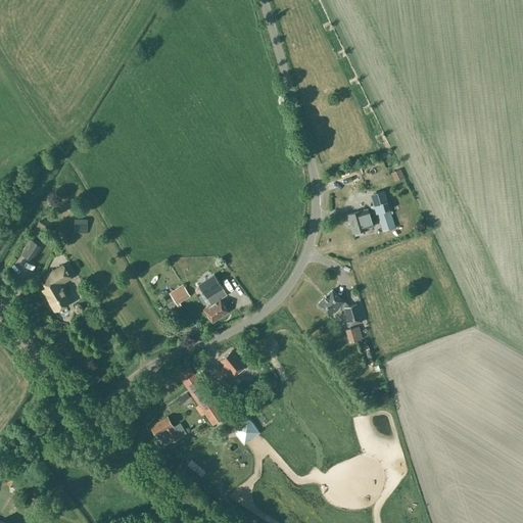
[(373,215),(378,212),(379,216),(377,217),(381,230),(394,227),(389,212),(388,209),(386,200),(370,205),(373,215)]
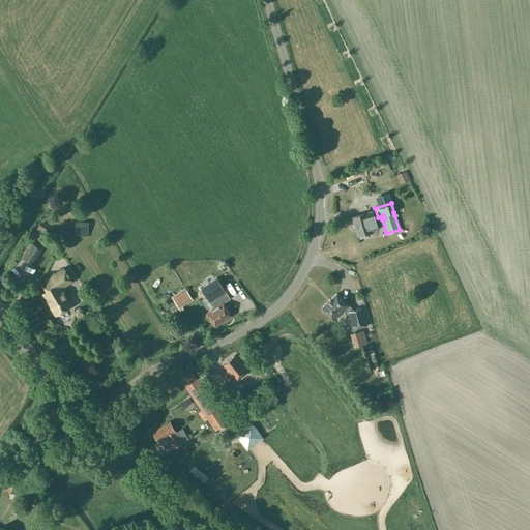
[(377,230),(377,229),(371,210),(366,212),(366,211),(351,216),(357,236),(372,232),(377,230)]
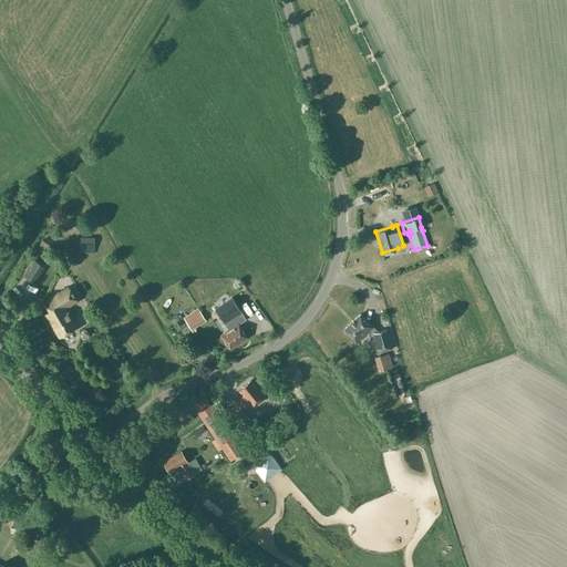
[(51,246),(42,239),(34,250),(44,257),(51,246)]
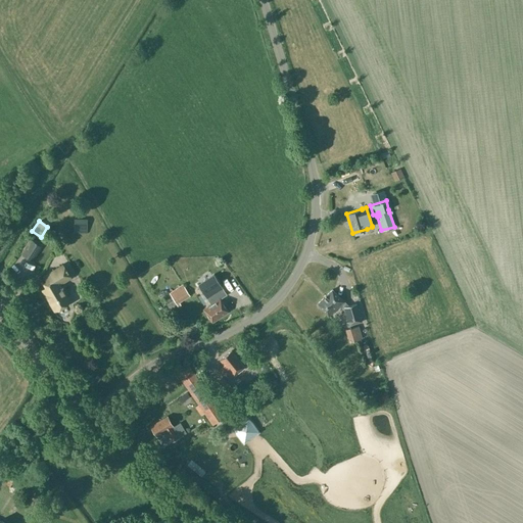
[(41,246),(31,239),(21,253),(32,260),(41,246)]
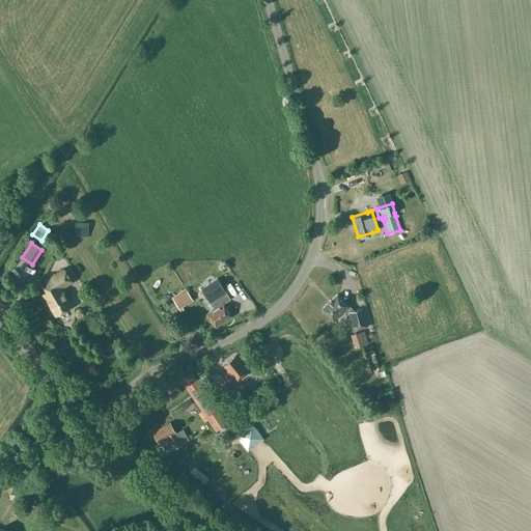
[(55,315),(72,306),(61,288),(72,282),(63,269),(45,280),(51,289),(43,295),(55,315)]
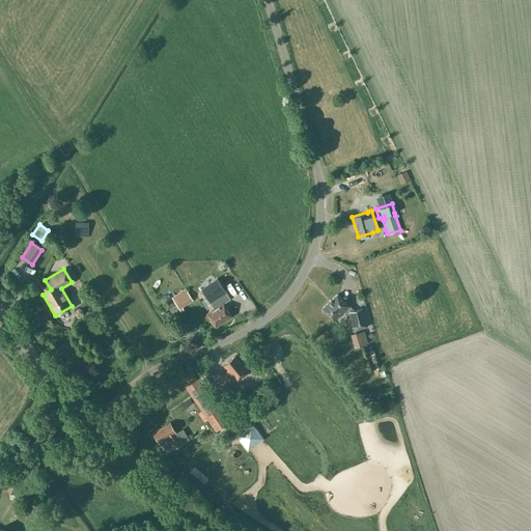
[(200,289),(214,309),(206,313),(215,327),(231,316),(223,303),(229,299),(217,278),(200,289)]
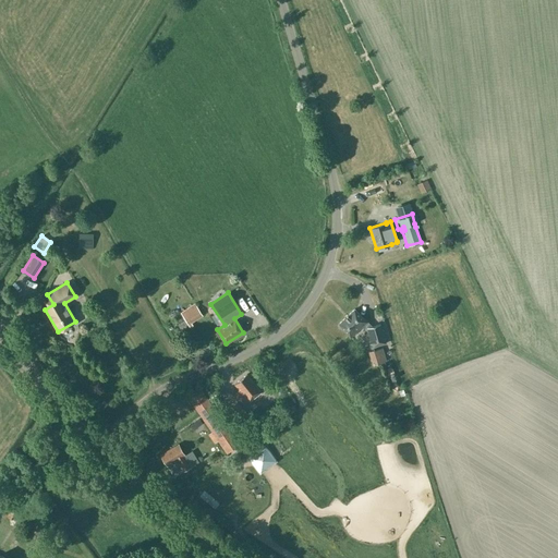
[(181,315),(190,328),(193,326),(191,323),(202,315),(196,305),(181,315)]
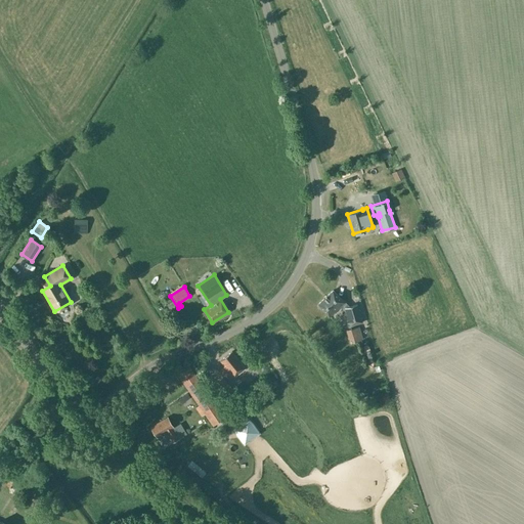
[(317,304),(329,316),(340,306),(341,308),(343,308),(349,325),(362,322),(356,304),(349,306),(344,301),(344,302),(333,290),(317,304)]
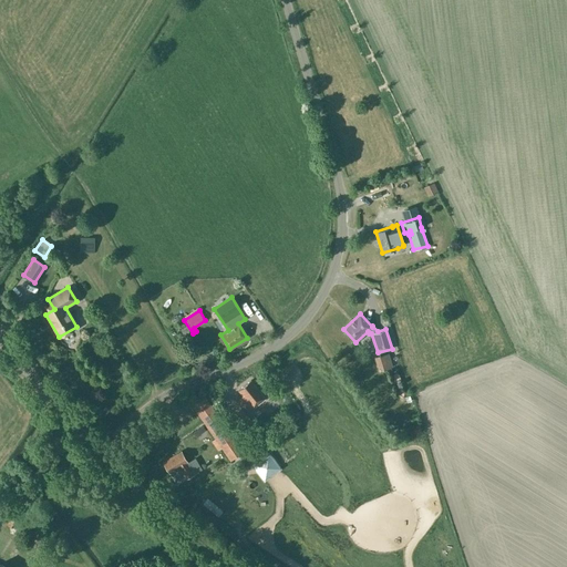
[(388,354),(374,359),(378,371),(391,367),(388,354)]
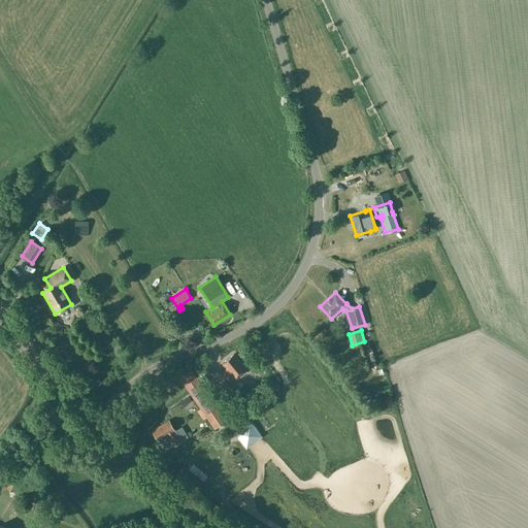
[(222,371),(230,383),(234,378),(235,380),(246,370),(233,354),(222,364),(226,368),(222,371)]
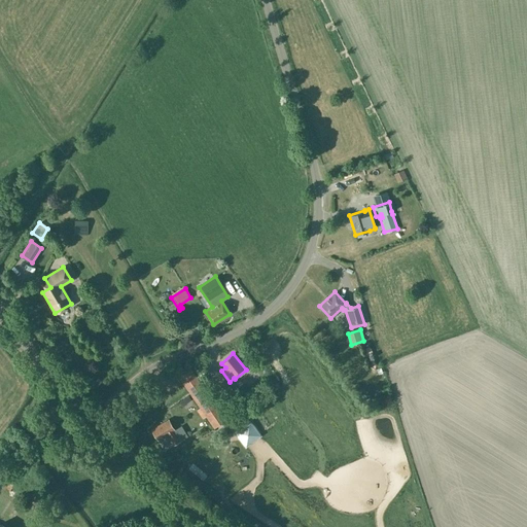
[(225,420),(189,367),(178,376),(214,428),(225,420)]
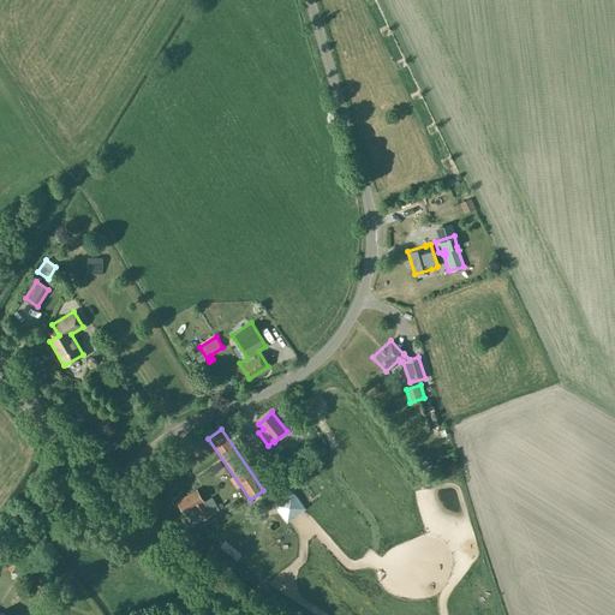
[(254,448),(264,463),(272,457),(261,442),(254,448)]
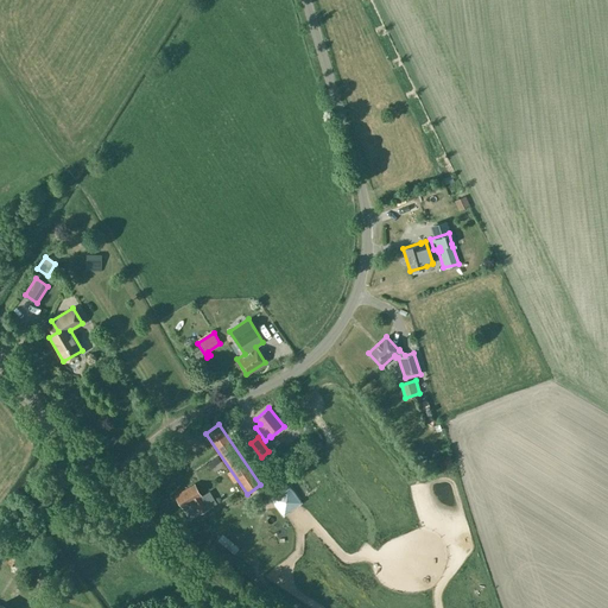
[(200,496),(201,495),(194,485),(175,495),(182,507),(182,506),(187,515),(197,510),(200,513),(207,508),(200,496)]
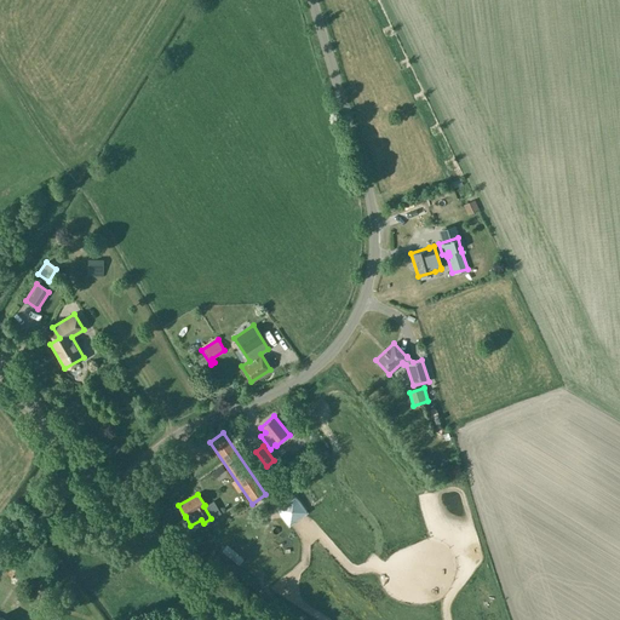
All buildings are outlined.
